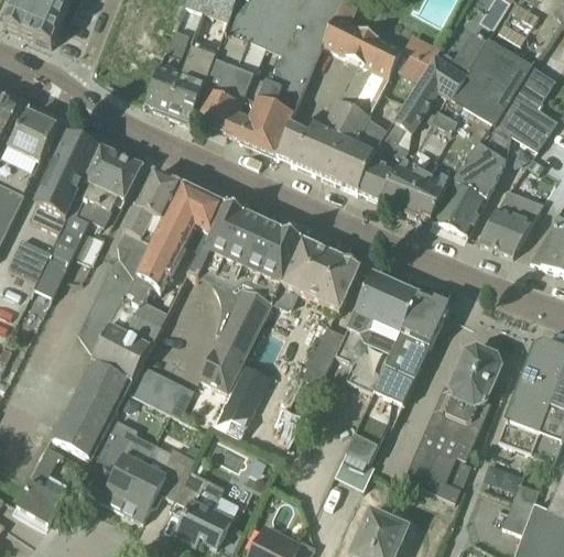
[(51,46),(53,42),(71,0),(15,0),(4,26),(28,36),(51,46)]
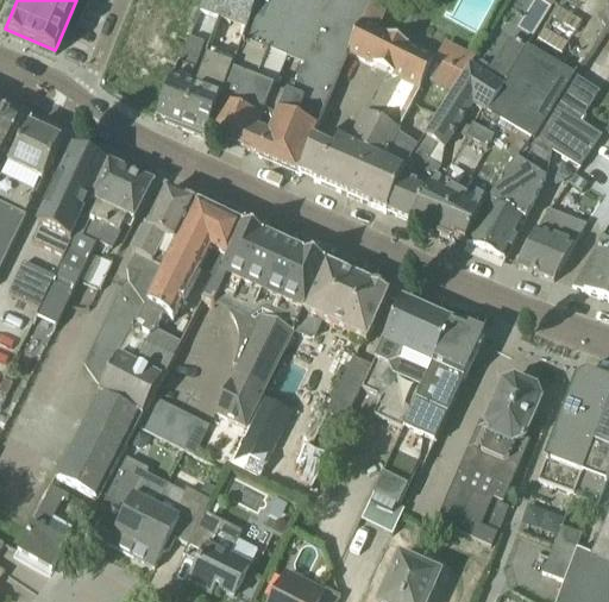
[(206,136),(208,130),(221,95),(242,43),(245,35),(252,16),(257,0),(203,0),(202,6),(221,14),(214,32),(213,31),(206,50),(208,55),(198,81),(196,85),(198,86),(180,130),(194,136),(196,132),(206,136)]
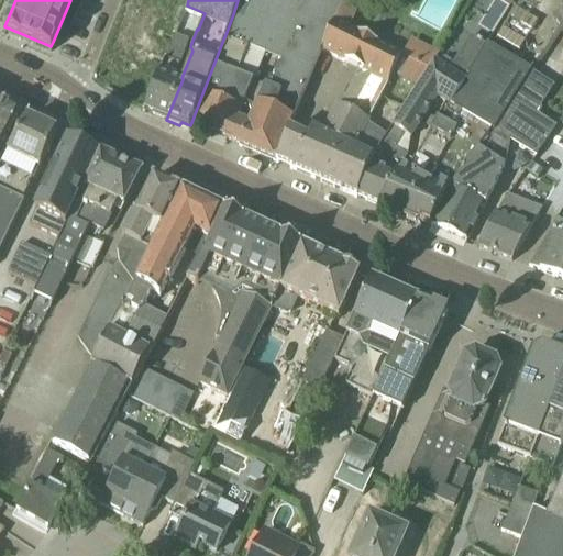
[(238,0),(233,14),(227,32),(265,48),(282,54),(271,82),(254,77),(230,136),(275,156),(291,115),(293,115),(322,45),(341,0),(238,0)]
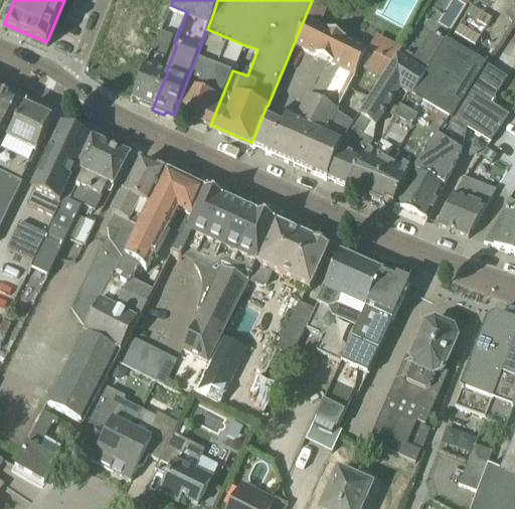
[(381,74),(390,59),(369,47),(319,21),(327,4),(318,0),(312,0),(295,41),(355,72),(360,62),(381,74)]
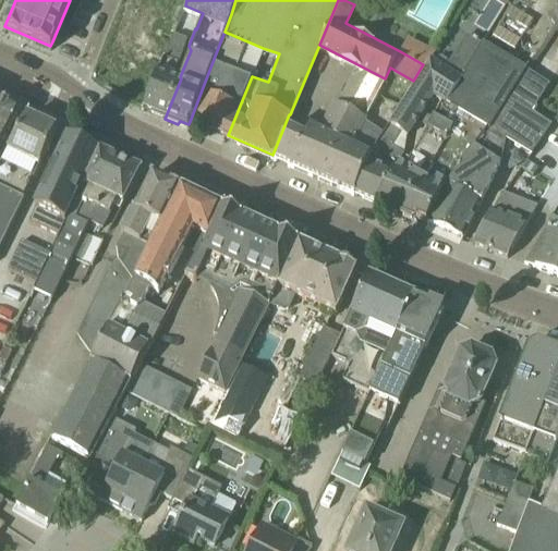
[(252,76),(263,48),(225,32),(221,39),(203,87),(191,119),(228,135),(252,76)]
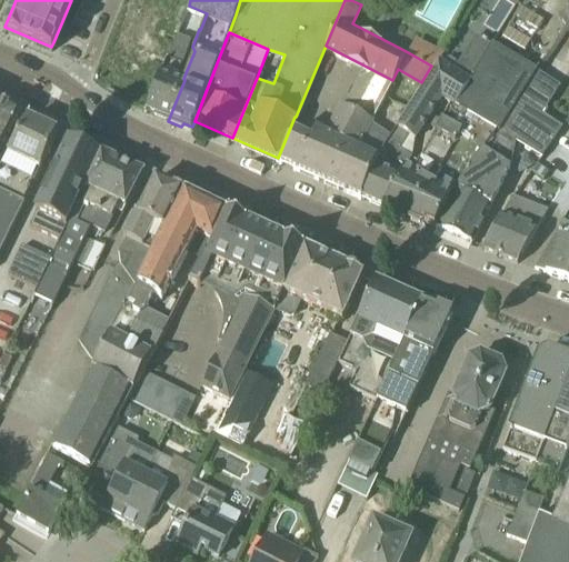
[(446,108),(441,117),(411,171),(403,168),(383,204),(395,209),(395,214),(419,224),(423,221),(433,226),(451,192),(469,164),(496,127),(518,94),(535,67),(492,40),(472,71),(475,73),(473,76),(471,74),(453,102),(452,101),(447,109),(446,108)]
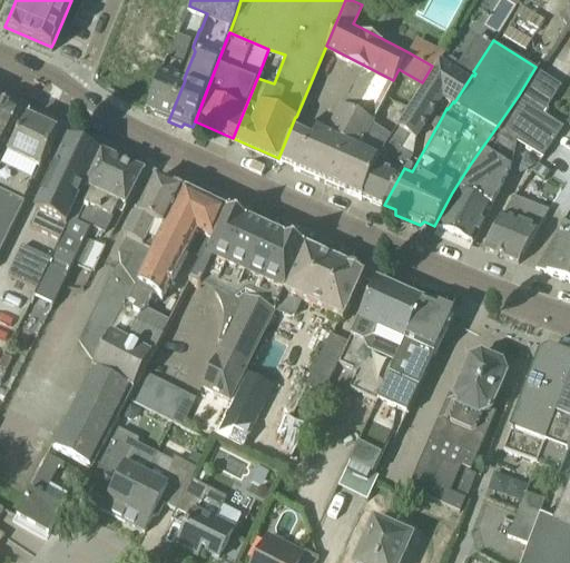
[(184,79),(185,76),(177,72),(187,48),(174,42),(147,108),(157,112),(155,116),(168,121),(185,80),(184,79)]
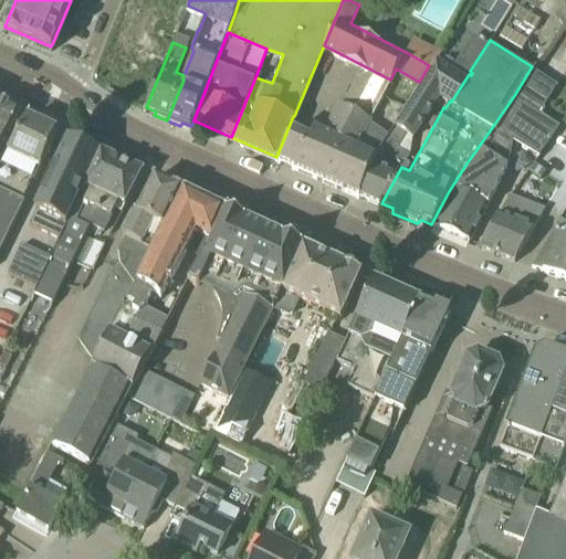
[(401,167),(409,153),(398,146),(407,130),(412,135),(432,104),(433,105),(437,99),(440,95),(448,99),(443,107),(444,108),(450,101),(451,102),(469,74),(453,64),(453,63),(453,56),(448,53),(441,55),(440,56),(437,54),(429,65),(419,82),(417,86),(410,96),(388,132),(374,155),(375,155),(359,193),(381,203),(401,167)]
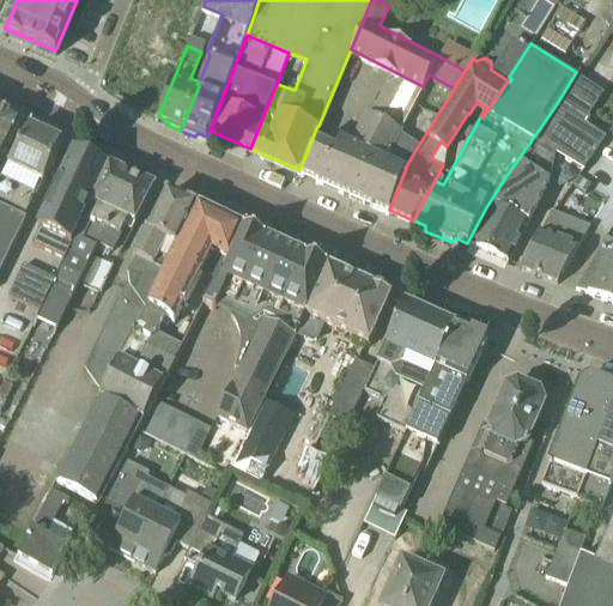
[(334,150),(320,143),(315,140),(301,171),(303,173),(304,173),(316,179),(319,180),(319,179),(350,193),(369,151),(383,157),(400,129),(416,100),(388,85),(374,114),(368,111),(351,143),(340,138),(334,150)]
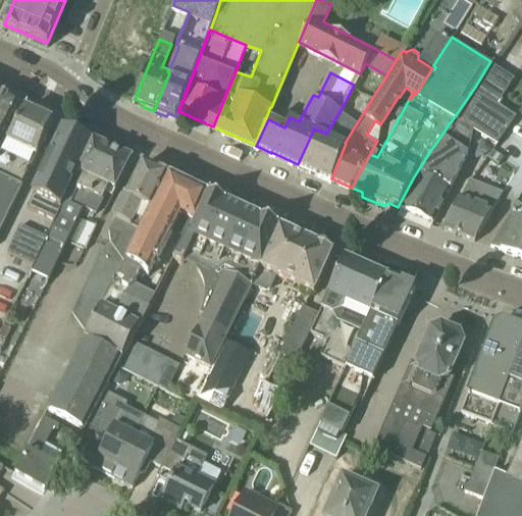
[(502,99),(499,98),(497,101),(475,87),(455,116),(430,151),(414,176),(398,207),(432,221),(447,193),(467,152),(473,126),(496,142),(497,141),(512,119),(516,113),(500,103),(502,99)]
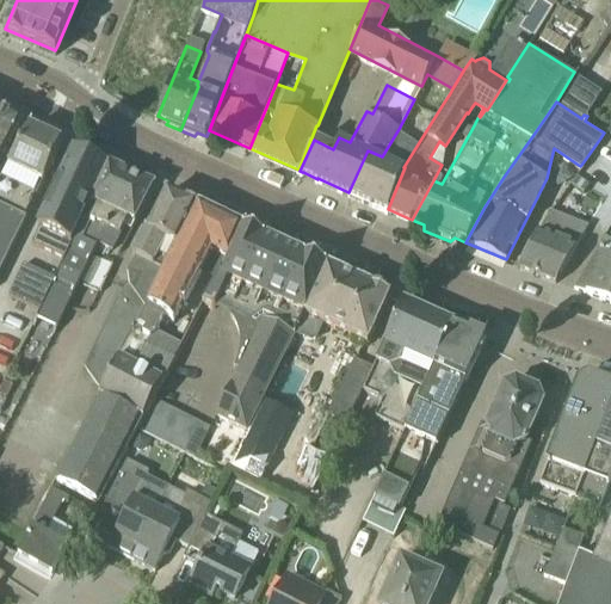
[(0,160),(22,119),(0,108),(0,160)]
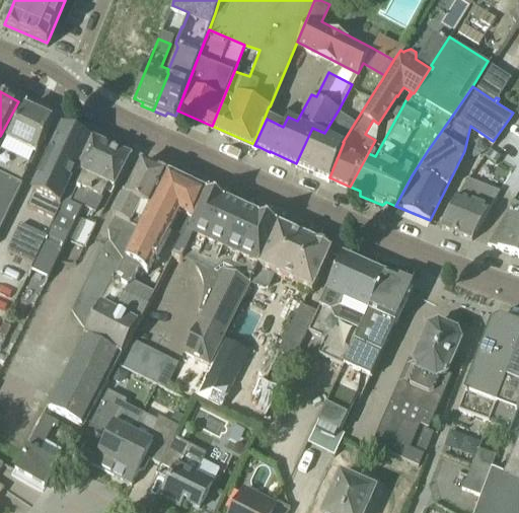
[(53,118),(25,105),(8,137),(9,138),(0,153),(0,225),(21,181),(35,150),(38,151),(53,118)]
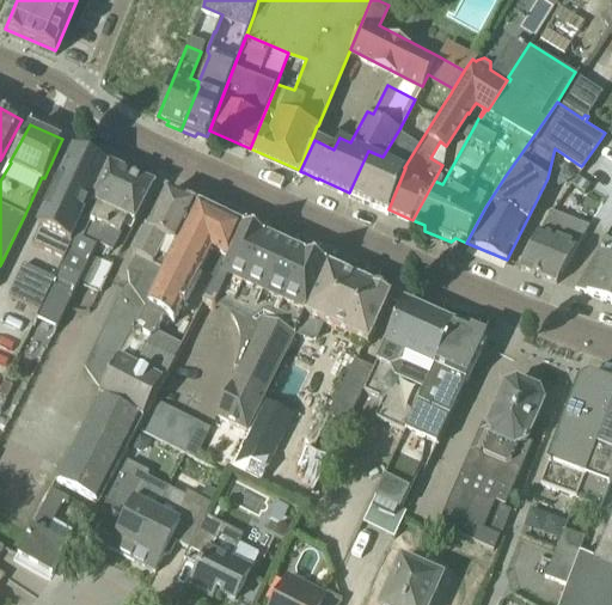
[(389,211),(389,209),(405,167),(404,167),(420,142),(399,129),(383,157),(368,151),(349,193),(385,209),(387,211),(389,211)]
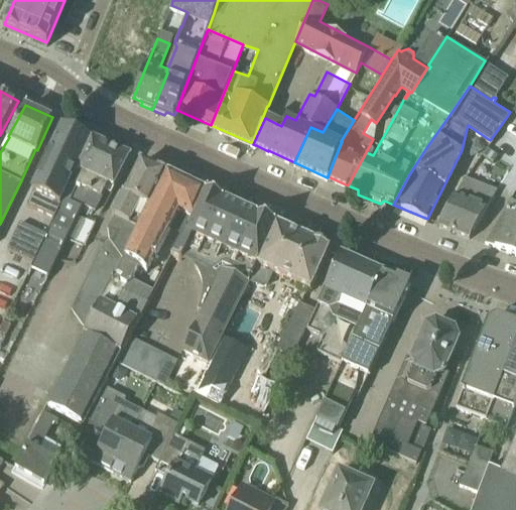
[(28,203),(54,215),(57,208),(78,165),(92,136),(62,123),(45,157),(46,157),(39,173),(33,188),(34,189),(28,203)]
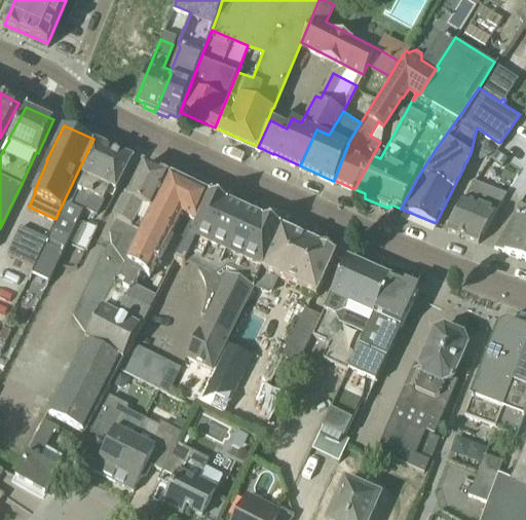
[(84,206),(85,206),(113,148),(94,139),(79,169),(59,212),(55,219),(47,236),(44,245),(40,253),(35,263),(34,263),(28,276),(30,276),(36,263),(51,270),(45,284),(46,285),(84,206)]
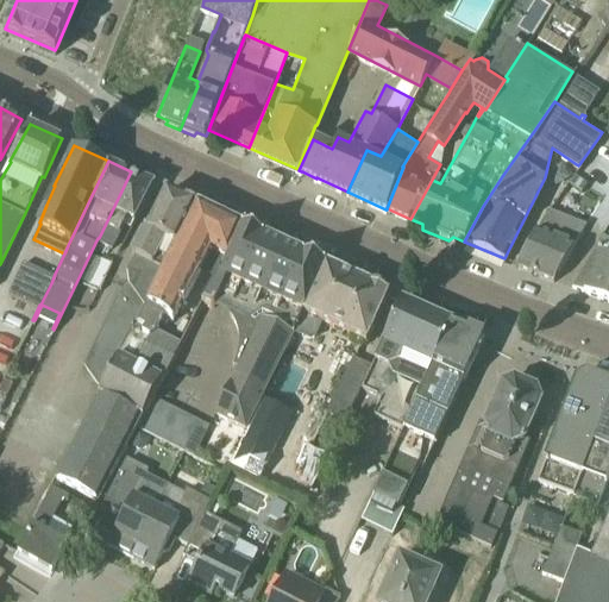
[(137,218),(154,182),(131,171),(99,238),(112,244),(129,213),(137,218)]
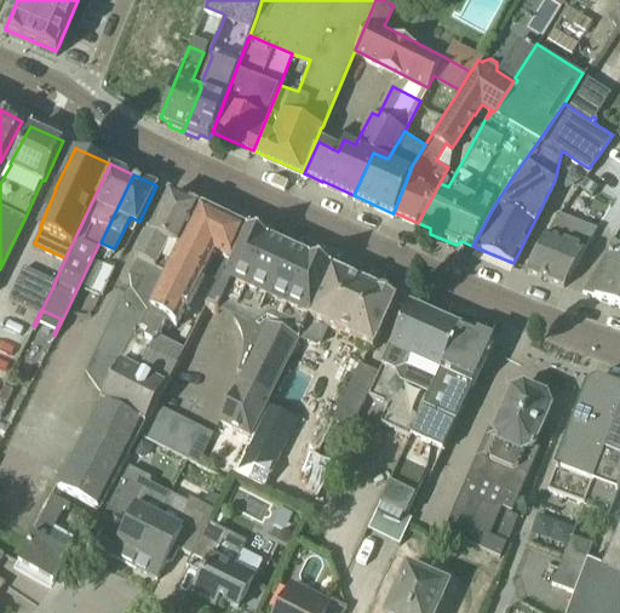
[(601,201),(608,189),(587,176),(579,187),(601,201)]
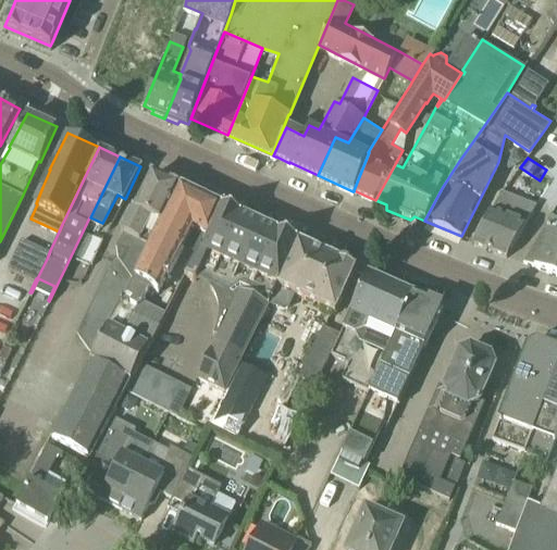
[(119,258),(134,276),(180,184),(152,172),(137,205),(135,204),(122,228),(123,229),(116,242),(119,258)]
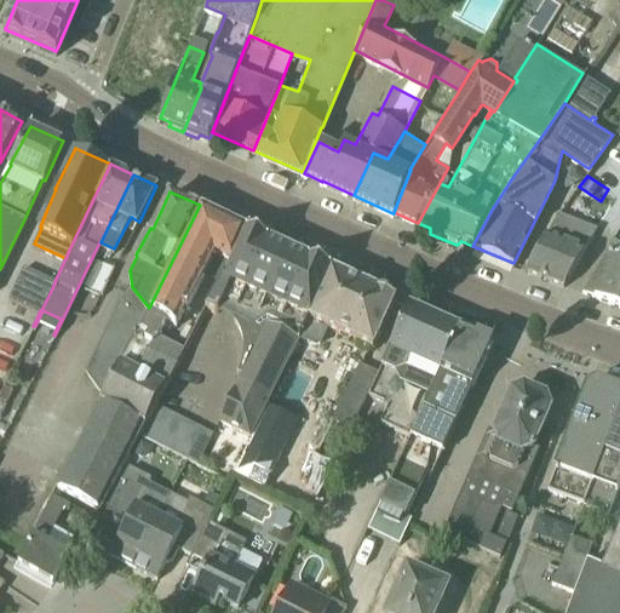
[(101,506),(165,381),(183,347),(159,333),(165,321),(171,325),(173,320),(177,322),(214,250),(233,259),(246,228),(200,205),(149,308),(142,324),(135,338),(127,351),(120,367),(113,381),(107,394),(103,391),(56,483),(101,506)]
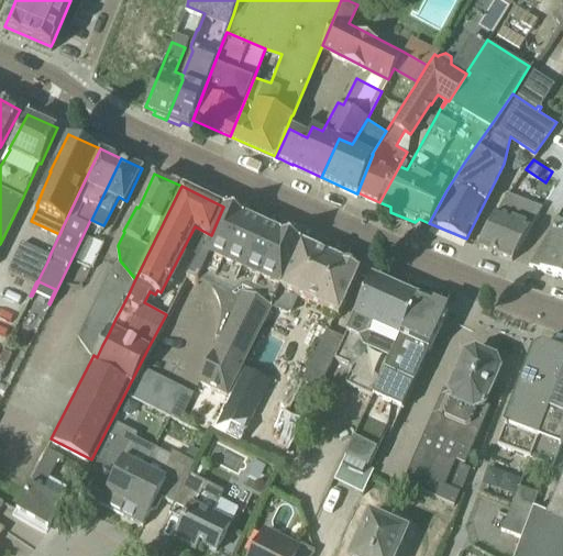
[(508,191),(506,196),(477,242),(512,256),(531,224),(542,203),(508,191)]
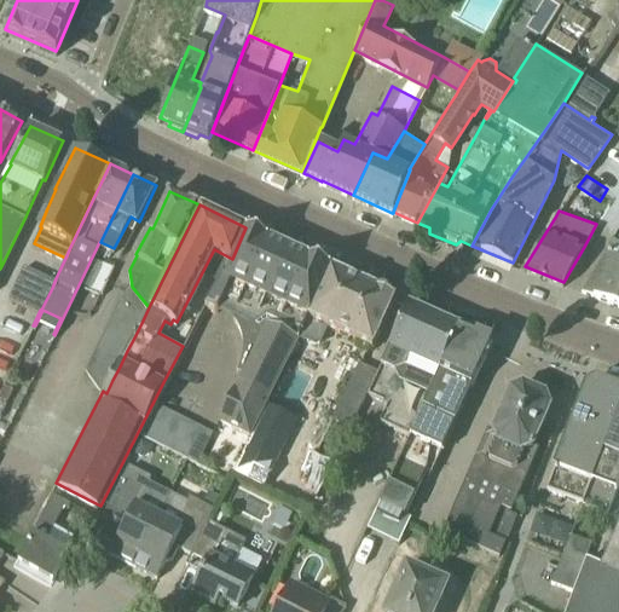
[(250,432),(300,333),(330,266),(246,227),(232,259),(225,275),(221,272),(204,304),(214,309),(218,307),(220,307),(224,309),(226,310),(229,311),(231,312),(233,315),(235,317),(237,319),(238,323),(241,327),(242,330),(243,335),(243,339),(243,344),(243,347),(243,352),(242,356),(241,359),(238,363),(237,367),(243,369),(219,415),(250,432)]
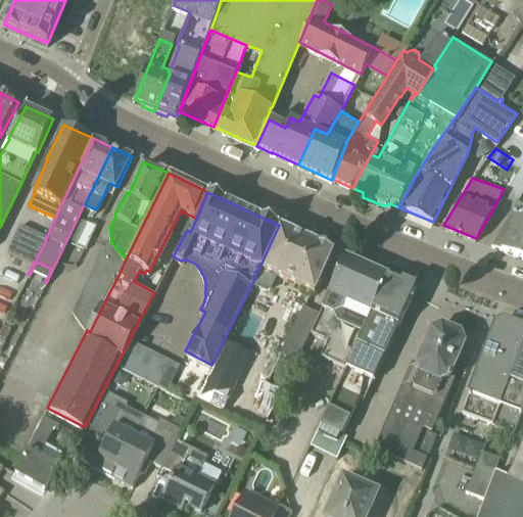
[(522,255),(522,201),(521,201),(517,199),(506,218),(501,225),(491,243),(502,247),(522,255)]
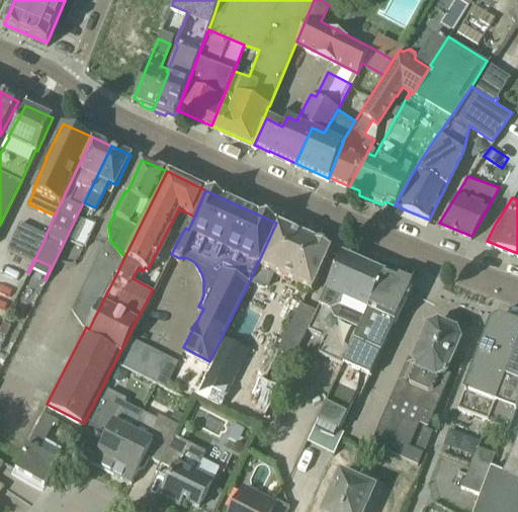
[(83,217),(74,237),(85,242),(94,221),(83,217)]
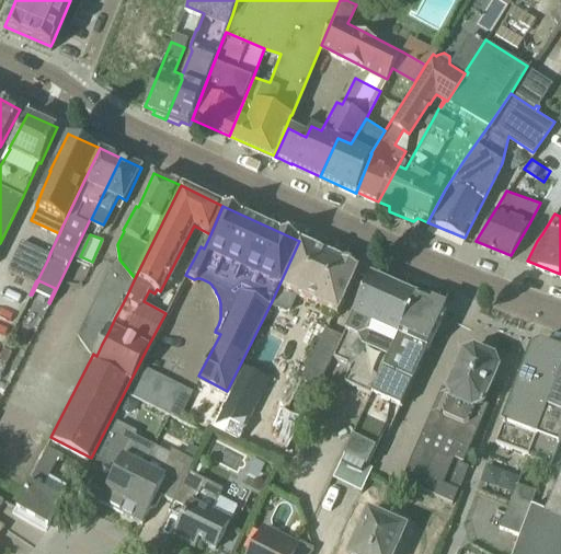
[(23,239),(19,247),(30,252),(34,243),(23,239)]
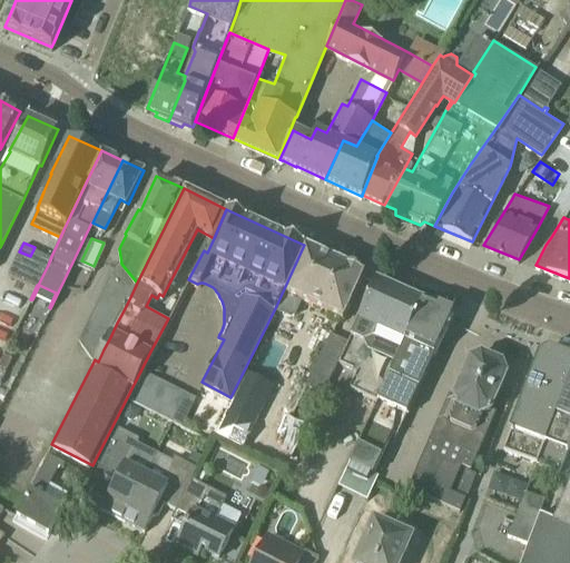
[(304,245),(276,306),(293,314),(301,297),(314,303),(343,317),(364,272),(334,258),(304,245)]
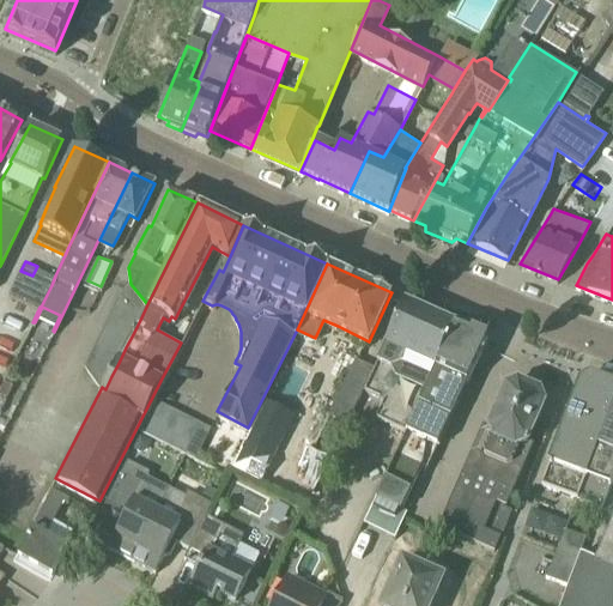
[(43,270),(40,279),(52,285),(55,276),(43,270)]
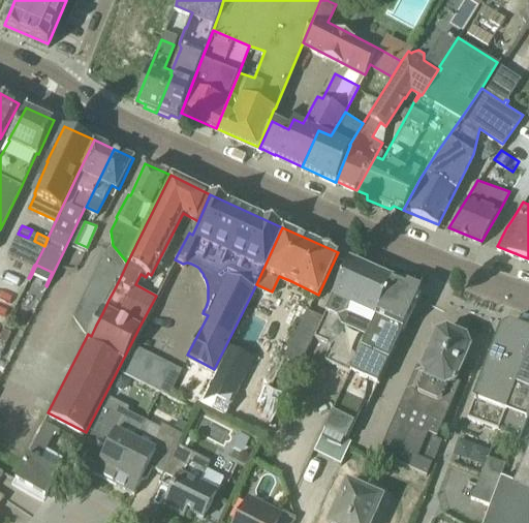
[(18,234),(13,242),(24,246),(28,238),(18,234)]
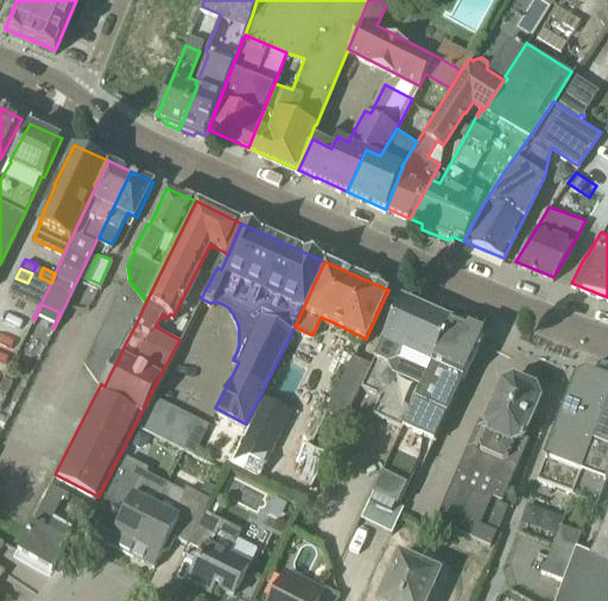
[(39,277),(35,286),(46,292),(51,283),(39,277)]
